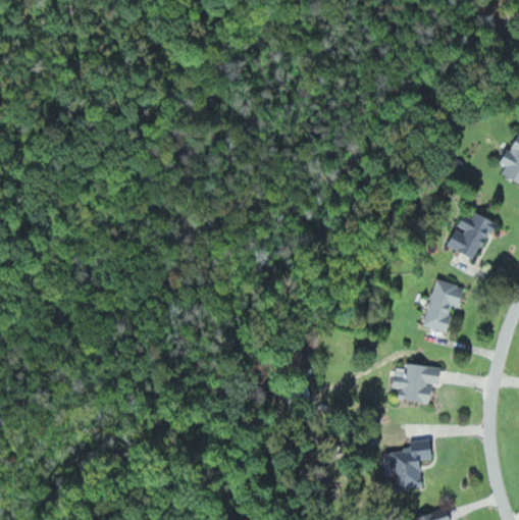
[(518,183),(518,133),(502,164),(506,167),(503,174),(518,183)]
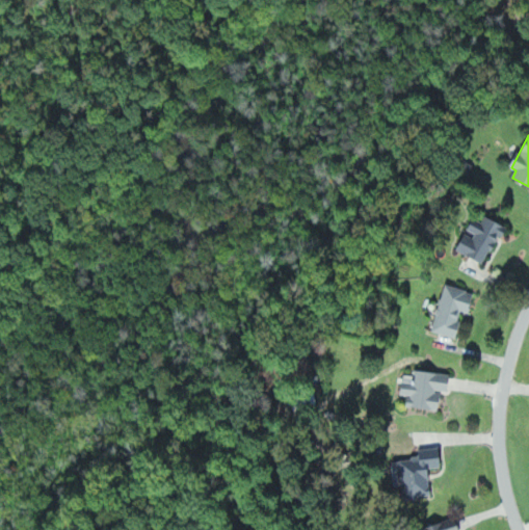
[(457,252),(486,265),(505,226),(485,217),(482,223),(474,219),(467,233),(466,233),(457,252)]
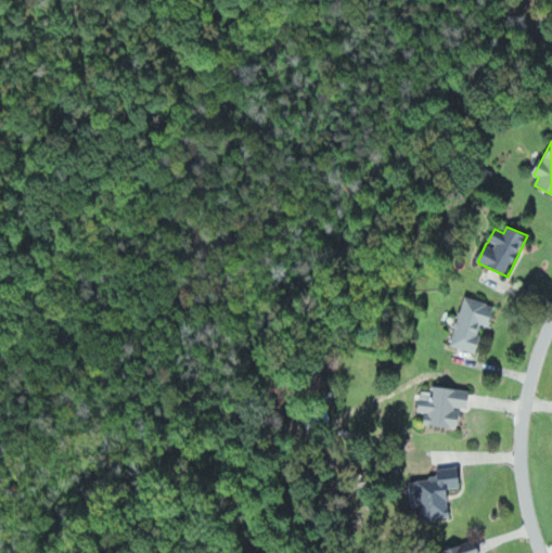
[(476,354),(483,326),(489,329),(495,306),(463,298),(451,347),(476,354)]
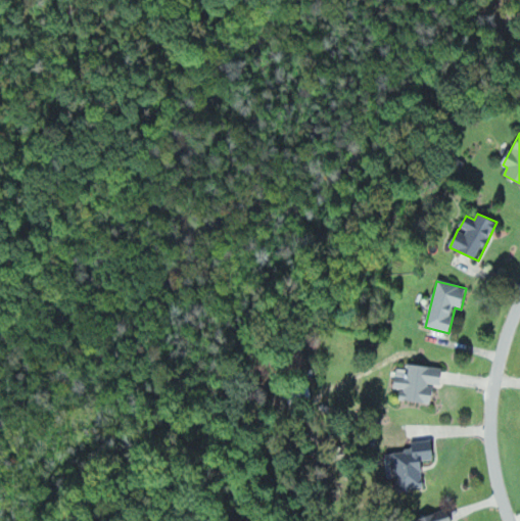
[(398,400),(432,404),(434,387),(441,388),(443,369),(407,365),(406,371),(395,370),(393,389),(399,390),(398,400)]
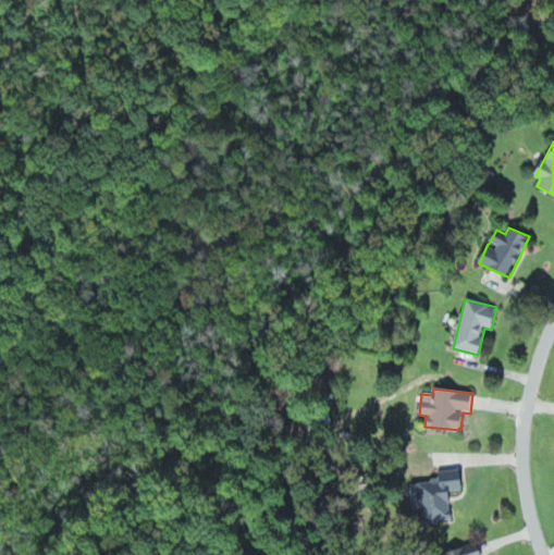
[(410,483),(411,495),(419,495),(422,522),(453,519),(450,491),(463,490),(460,470),(436,472),(438,480),(410,483)]
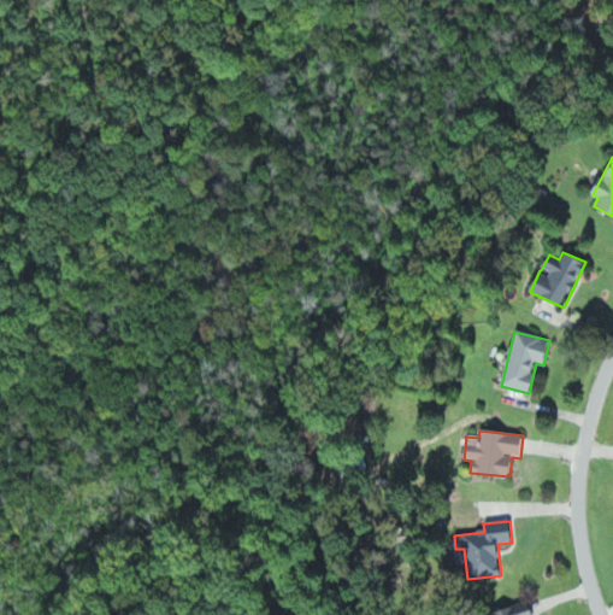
All buildings are outlined.
